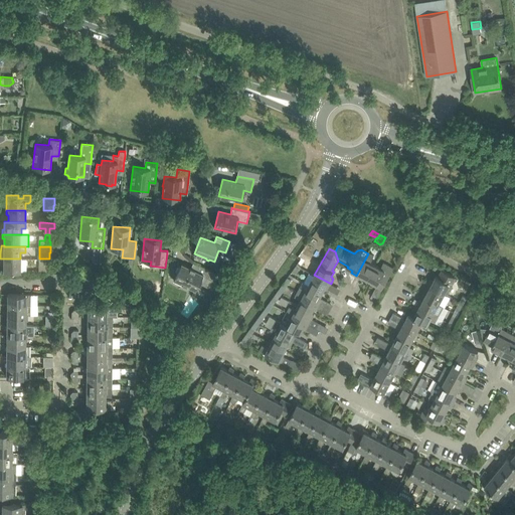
[(367,279),(375,265),(370,263),(374,255),(368,252),(368,253),(356,276),(361,279),(363,276),(367,279)]
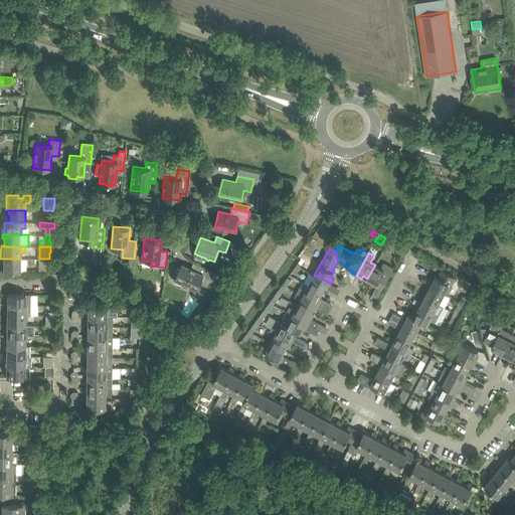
[(0,259),(0,263),(3,263),(3,271),(20,271),(20,261),(20,259),(4,259),(0,259)]
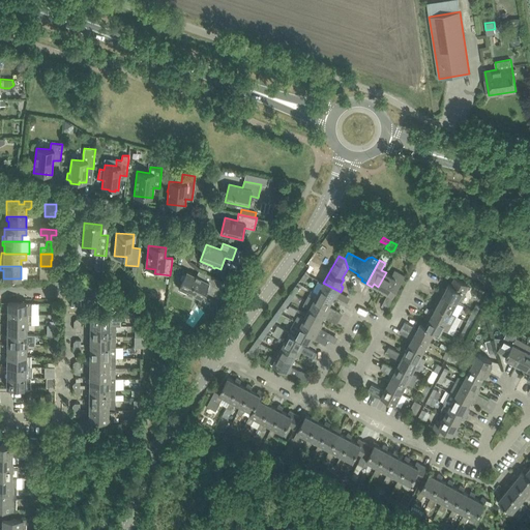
[(51,278),(51,273),(50,273),(51,266),(40,266),(39,278),(51,280),(51,278)]
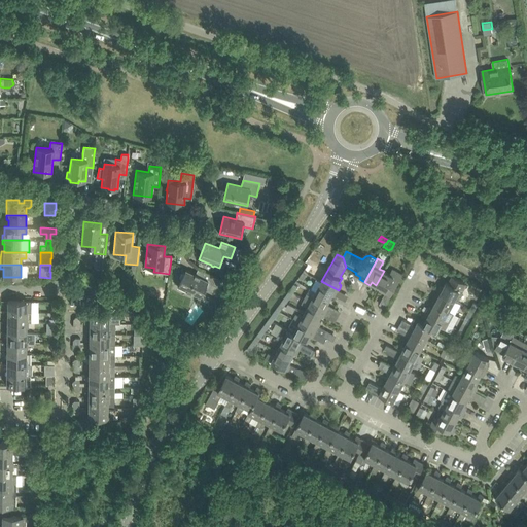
[(391,296),(403,274),(393,268),(389,274),(384,271),(376,285),(381,288),(380,290),(391,296)]
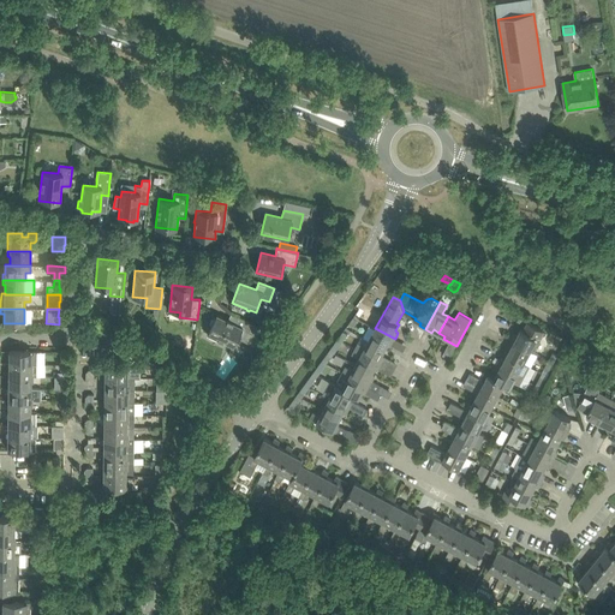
[(216,315),(208,334),(233,346),(238,338),(238,336),(245,339),(245,338),(255,341),(262,328),(252,323),(250,322),(237,316),(233,322),(227,320),(216,315)]
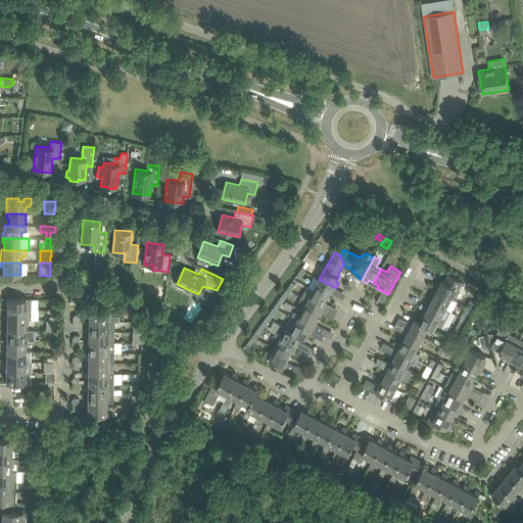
[(300,278),(305,272),(301,269),(296,275),(300,278)]
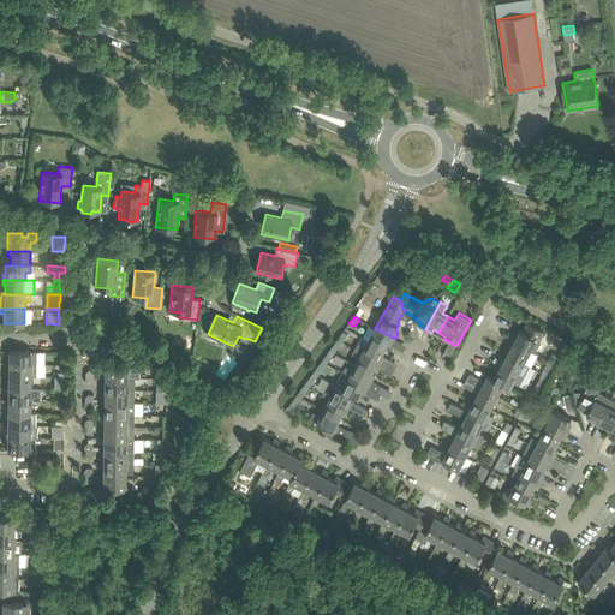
[(544,332),(527,323),(524,330),(520,329),(518,335),(514,334),(511,340),(533,352),(544,332)]
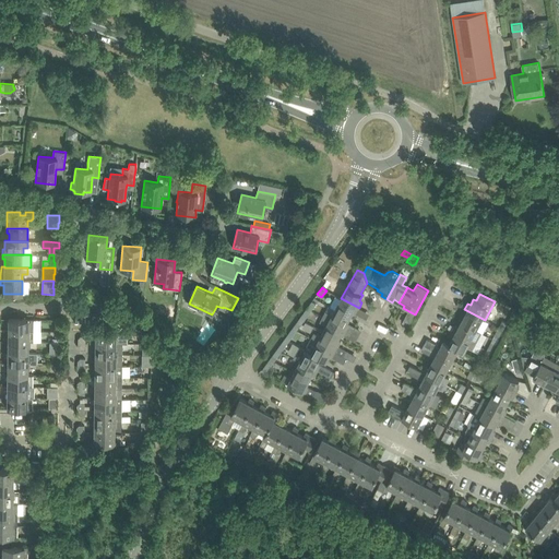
[(356,313),(359,308),(341,298),(335,296),(330,307),(335,310),(349,318),(353,312),(356,313)]
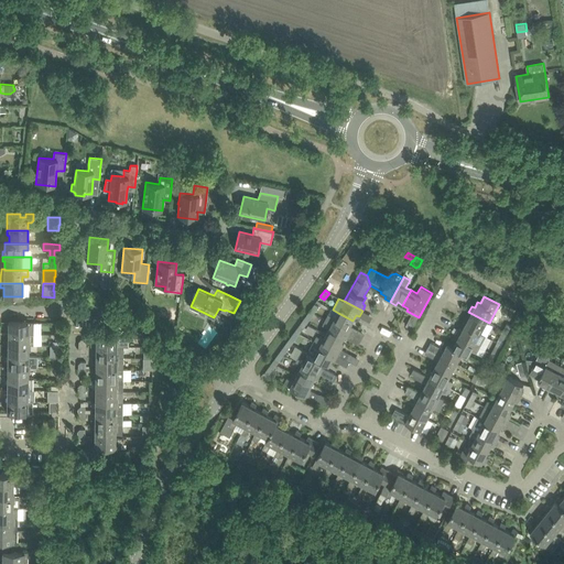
[(314,313),(320,306),(315,303),(310,311),(313,313),(314,313)]
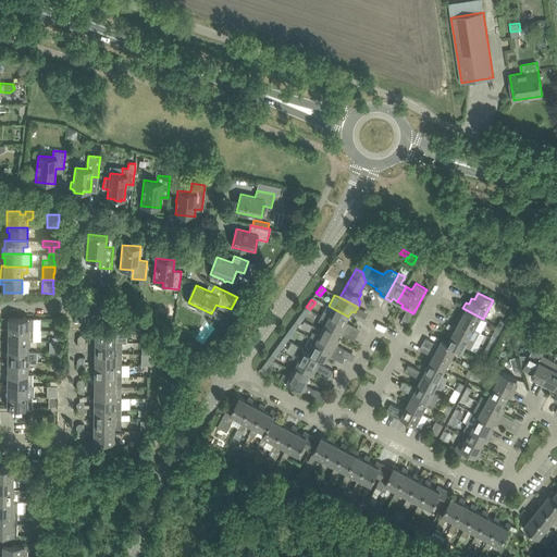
[(306,317),(310,309),(309,309),(306,307),(301,313),(306,317)]
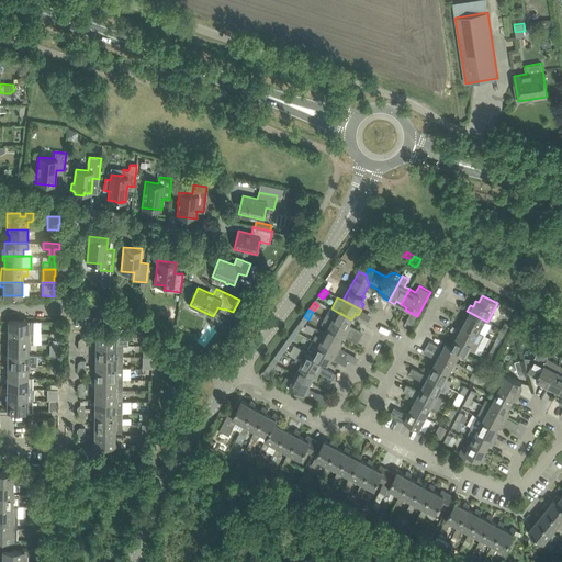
[(361,310),(358,315),(369,321),(371,315),(361,310)]
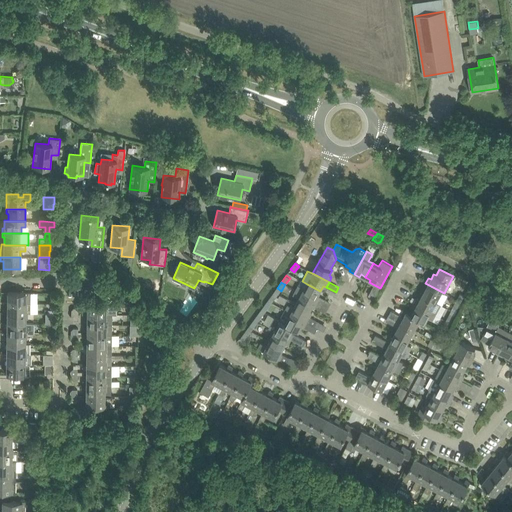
[(425,290),(422,295),(436,302),(441,305),(442,305),(448,295),(444,293),(425,283),(422,288),(425,290)]
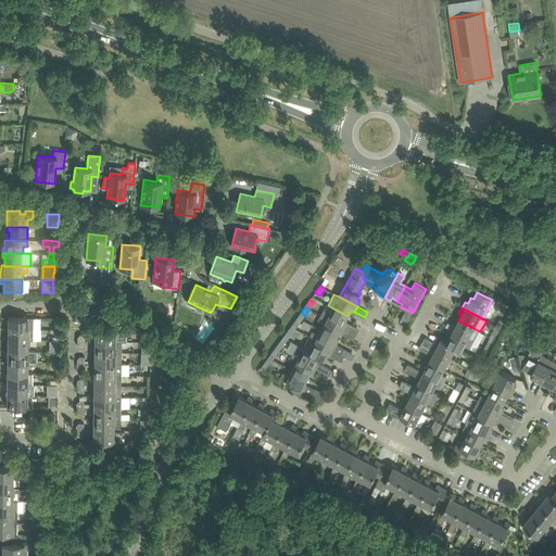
[(348,316),(333,308),(330,313),(324,310),(320,315),(328,318),(345,328),(349,323),(345,320),(348,316)]
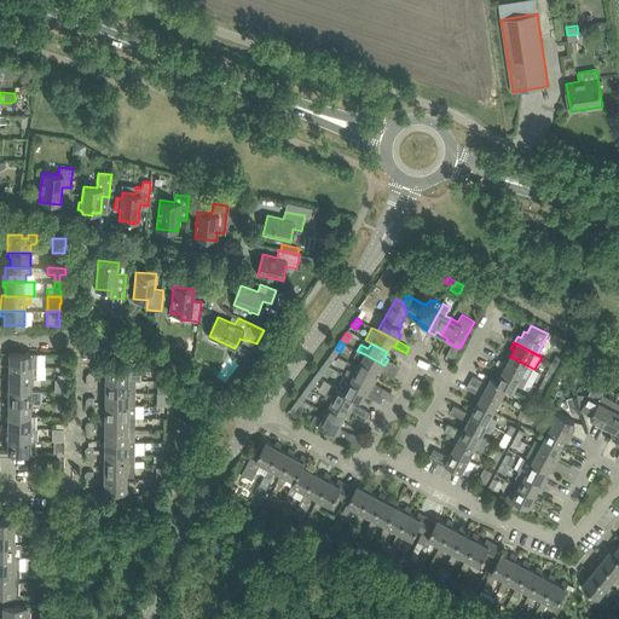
[(381,371),(385,365),(365,354),(357,351),(354,357),(362,362),(358,368),(375,376),(379,370),(381,371)]
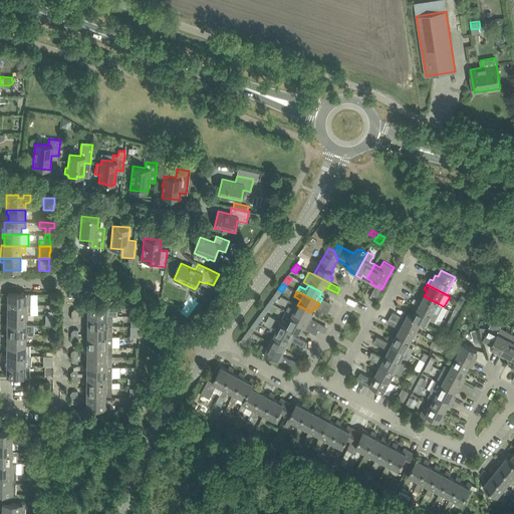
[(30,304),(31,293),(8,293),(7,304),(30,304)]
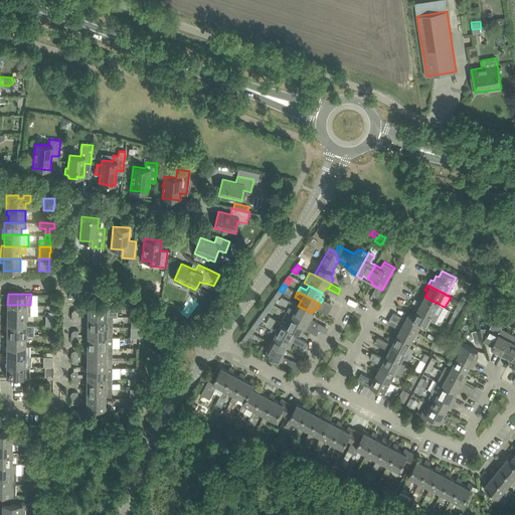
[(273,305),(278,299),(274,296),(270,303),(273,305)]
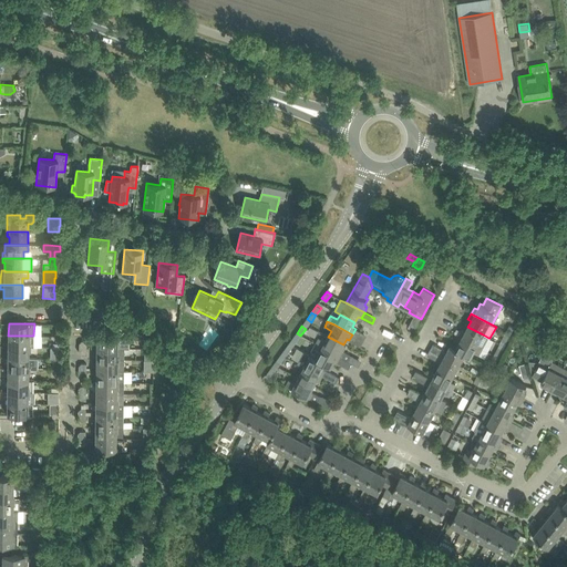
[(483,334),(467,327),(465,332),(462,330),(459,336),(483,349),(488,338),(483,334)]
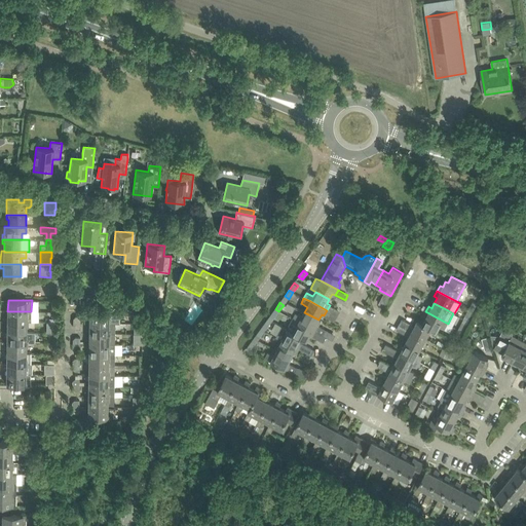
[(330,305),(327,310),(337,315),(340,310),(330,305)]
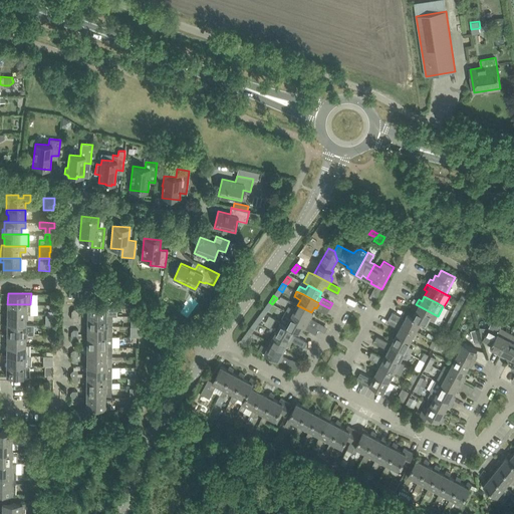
[(268,310),(272,304),(269,302),(264,308),(268,310)]
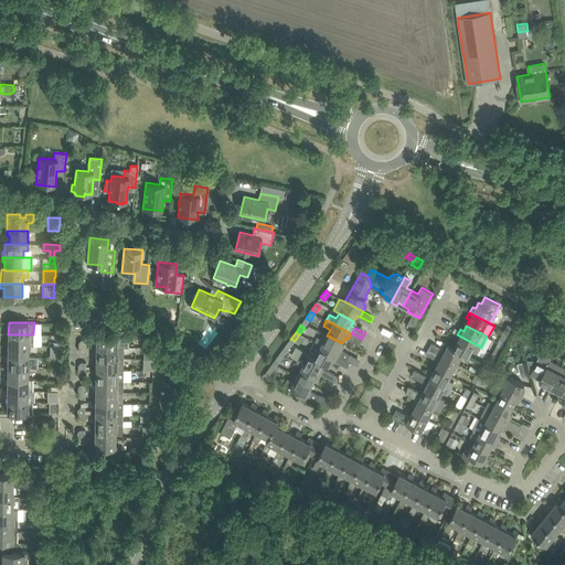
[(359,344),(362,339),(351,333),(348,339),(359,344)]
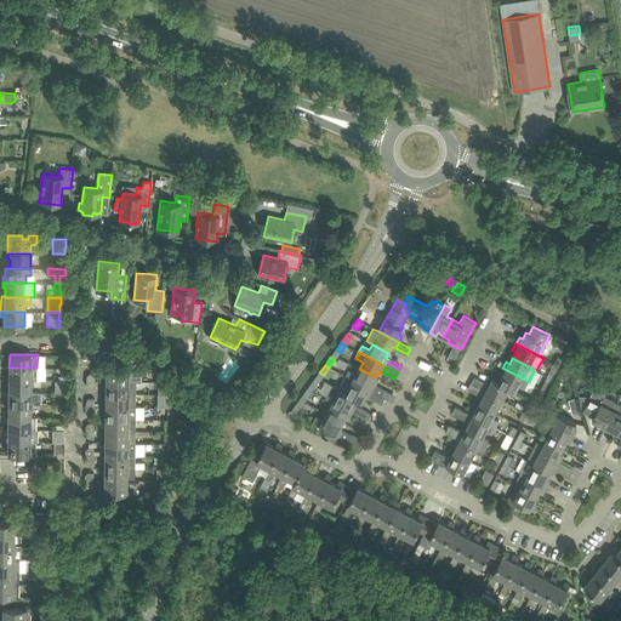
[(9,368),(9,380),(32,380),(36,380),(36,368),(9,368)]
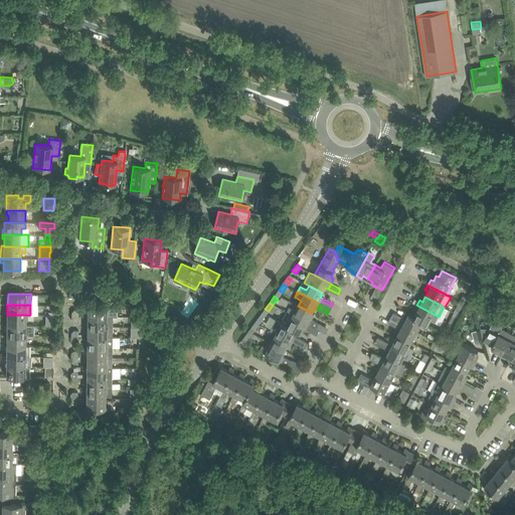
[(436,323),(439,317),(416,305),(413,310),(416,312),(414,316),(422,321),(428,324),(431,320),(436,323)]
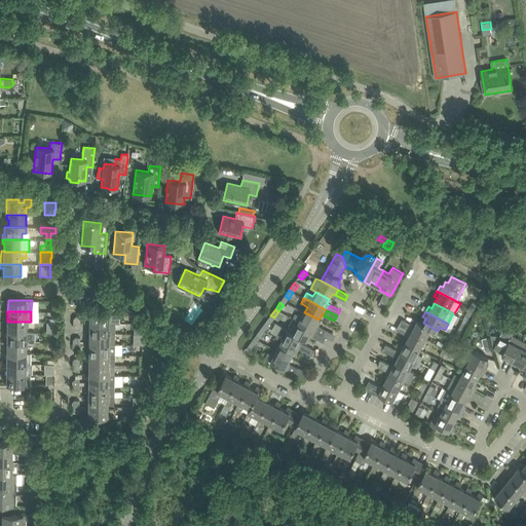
[(119,324),(119,312),(117,312),(110,312),(89,312),(89,323),(119,324)]
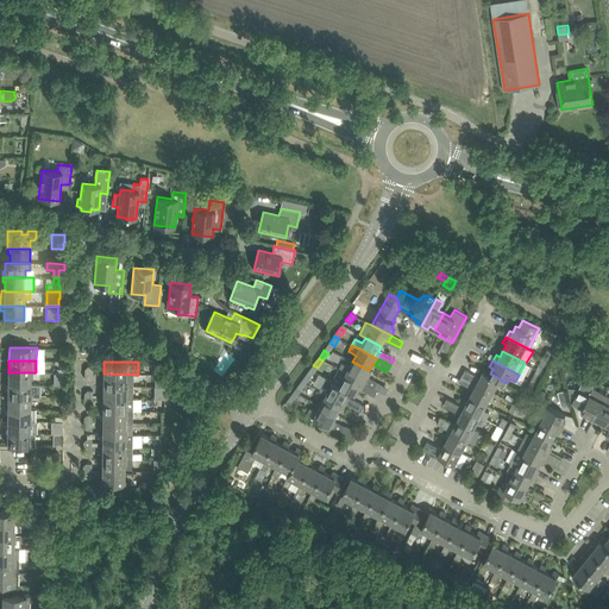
[(369,370),(352,362),(350,366),(341,362),(338,369),(346,374),(365,383),(374,388),(376,384),(375,381),(369,377),(371,372),(369,370)]
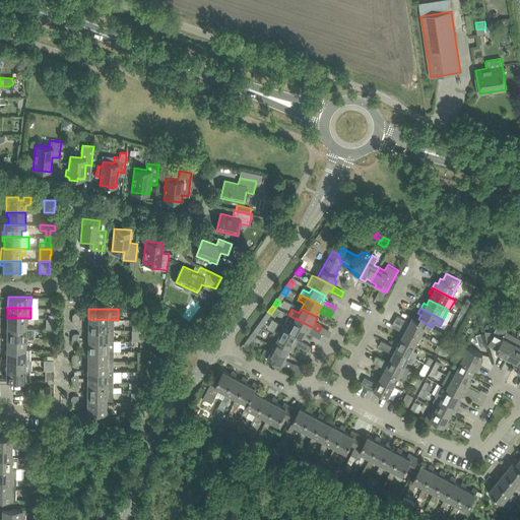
[(283,325),(299,333),(304,336),(307,331),(309,332),(312,327),(296,319),(288,315),(283,325)]
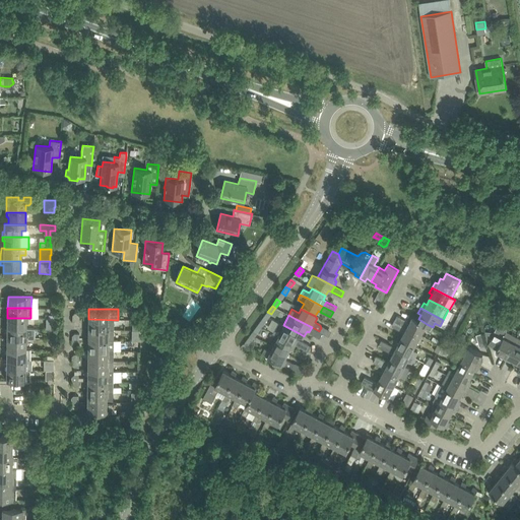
[(410,322),(397,315),(394,321),(421,335),(427,324),(418,319),(412,317),(410,322)]
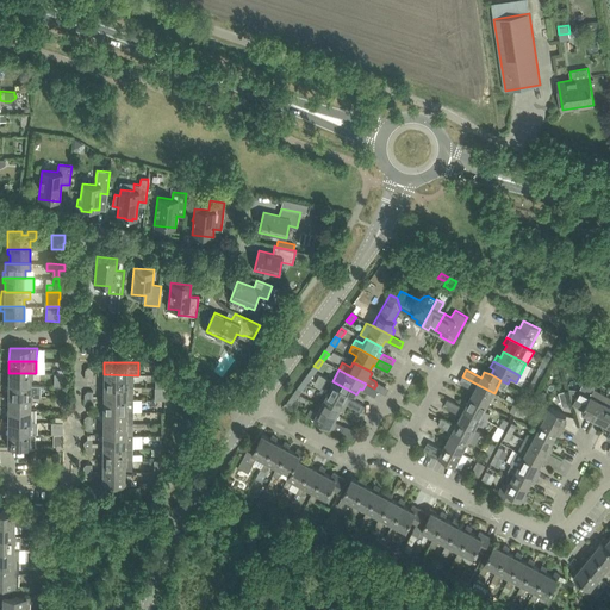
[(31,385),(31,373),(8,373),(8,385),(31,385)]
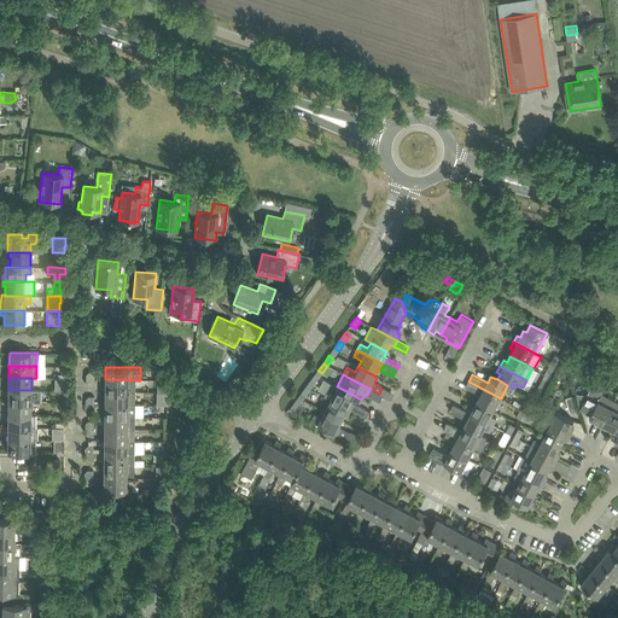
[(312,389),(316,382),(313,378),(307,385),(312,389)]
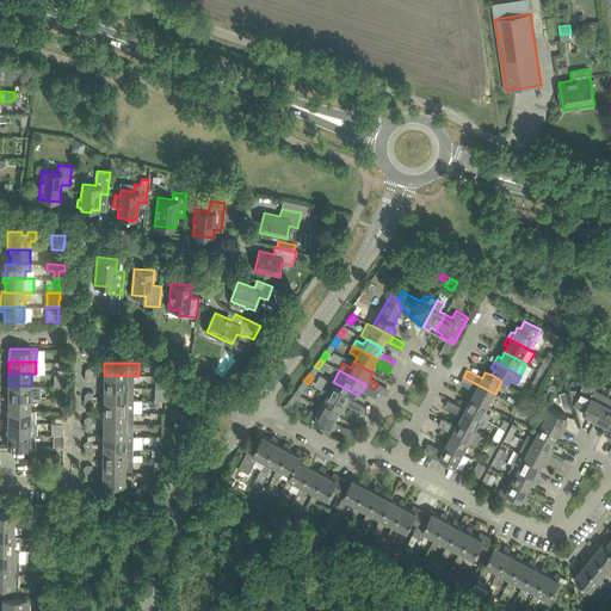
[(134,376),(139,376),(104,375),(104,387),(134,388),(134,376)]
